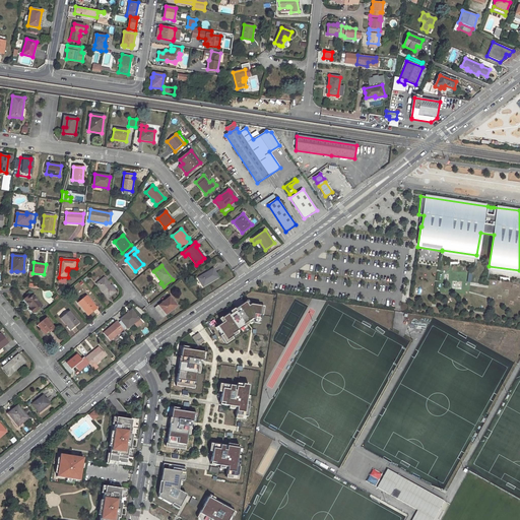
[(202,275),(198,278),(203,286),(218,277),(213,269),(205,274),(206,275),(203,276),(202,275)]
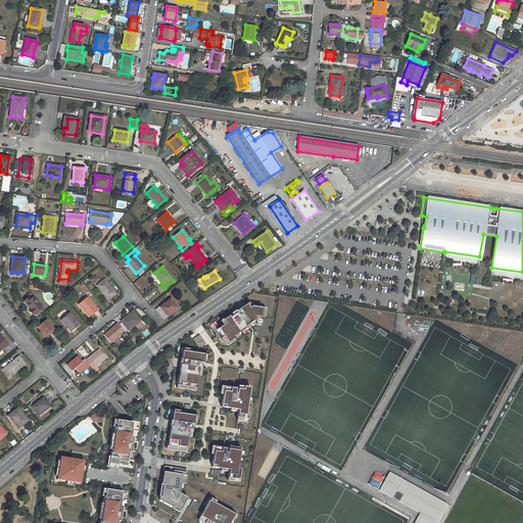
[(105,280),(98,285),(108,299),(116,293),(105,280)]
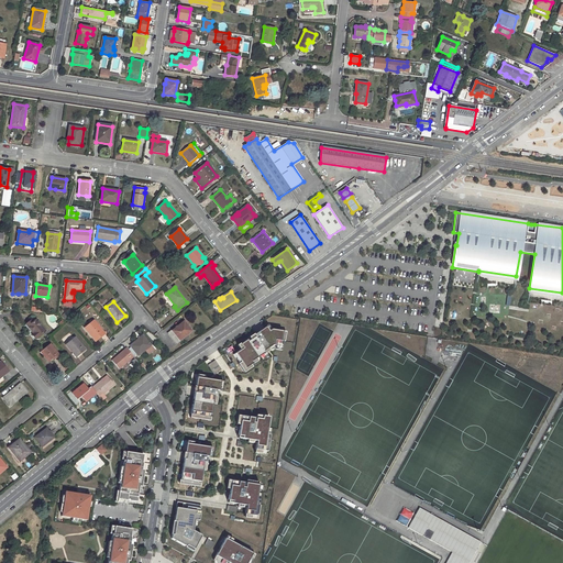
[(31,321),(26,324),(33,333),(37,339),(45,331),(36,320),(33,322),(31,321)]
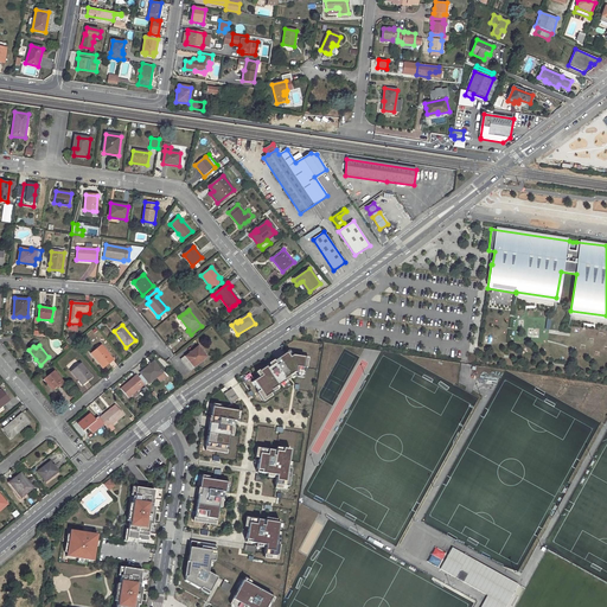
[(101,345),(91,353),(103,369),(114,360),(101,345)]
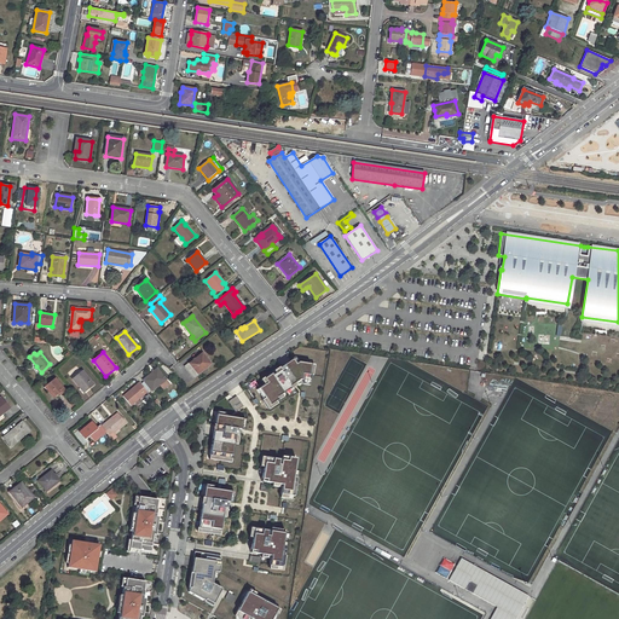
[(202,354),(185,368),(194,379),(210,364),(202,354)]
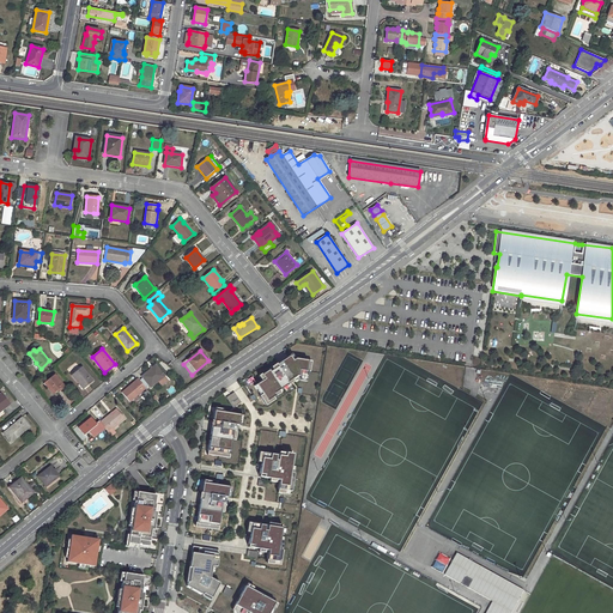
[(291,358),(260,378),(263,383),(255,388),(261,400),(263,399),(268,406),(277,400),(275,398),(290,388),(287,386),(297,381),(298,380),(299,381),(301,382),(301,383),(299,386),(307,387),(309,372),(308,372),(309,364),(296,360),(293,363),(291,358)]
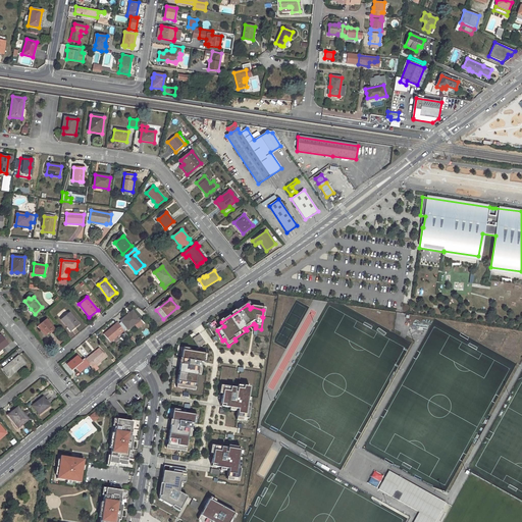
[(133,311),(120,320),(128,329),(140,320),(133,311)]
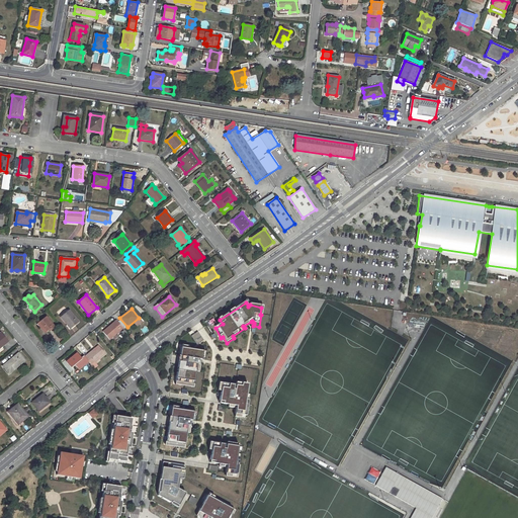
[(69,311),(61,318),(71,329),(79,323),(69,311)]
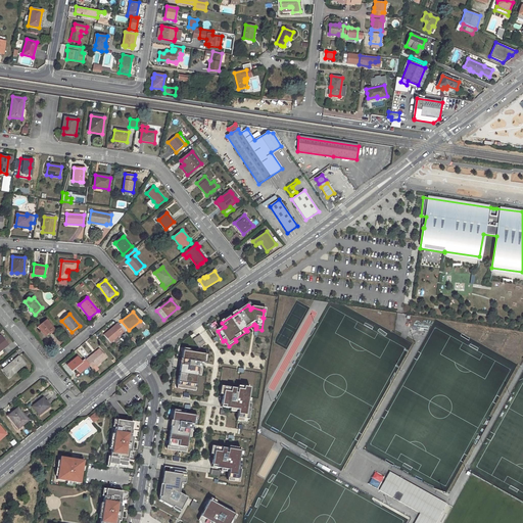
[(47,320),(37,328),(45,337),(48,334),(50,332),(51,334),(55,330),(47,320)]
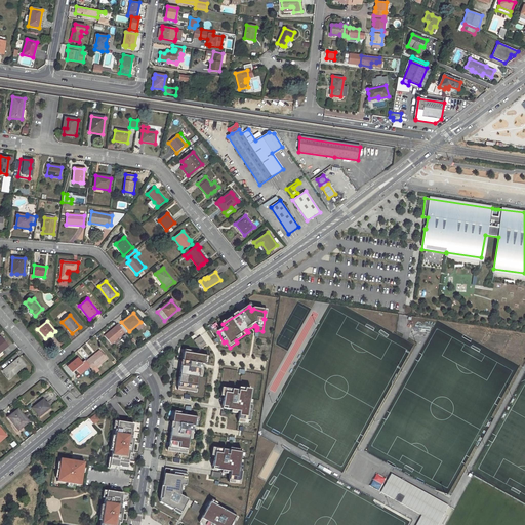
[(118,325),(105,336),(111,345),(125,332),(118,325)]
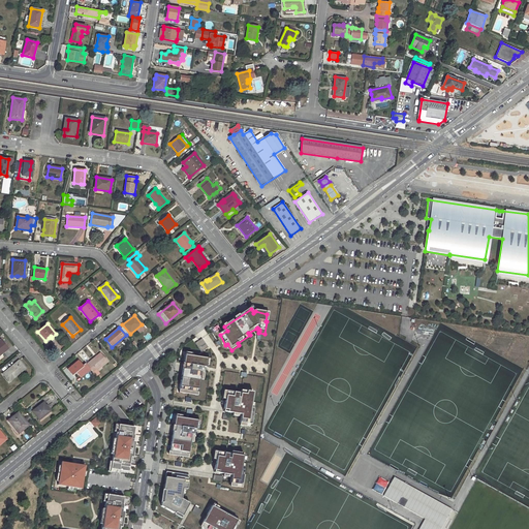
[(203,339),(195,343),(201,352),(208,347),(203,339)]
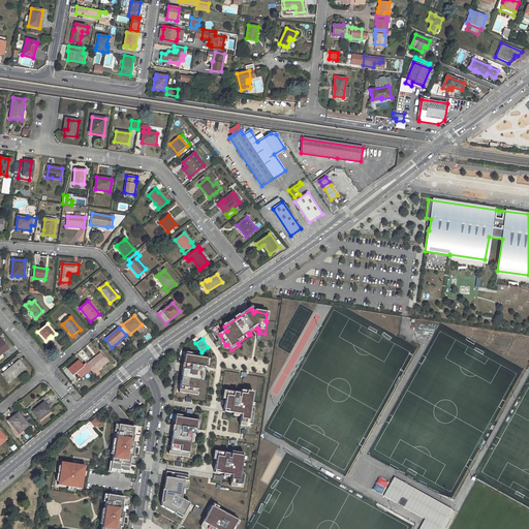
[(0,355),(3,354),(2,352),(4,349),(6,351),(9,349),(1,340),(0,340),(0,355)]
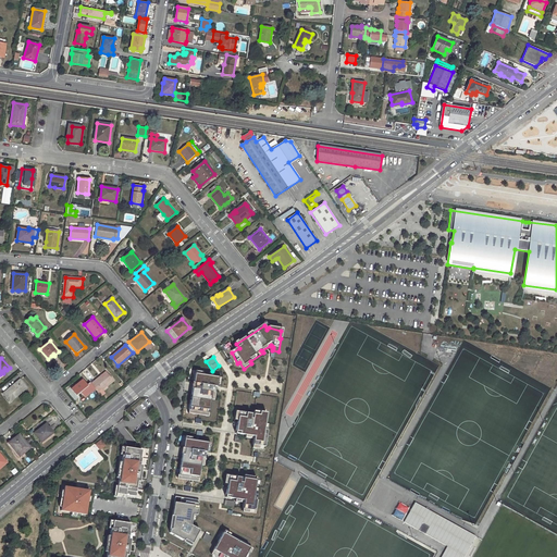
[(106,372),(91,384),(95,390),(100,396),(103,393),(101,390),(113,381),(106,372)]
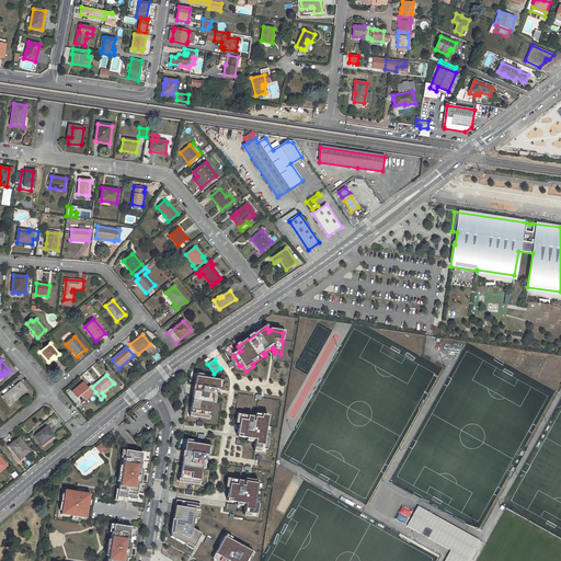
[(220,382),(198,378),(192,418),(210,422),(214,400),(217,400),(217,398),(220,398),(220,396),(215,396),(216,392),(219,393),(220,382)]
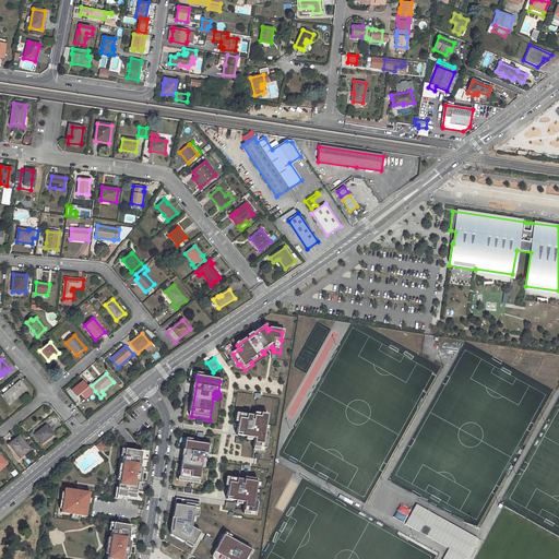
[(21,381),(3,395),(10,404),(24,392),(23,392),(27,389),(21,381)]
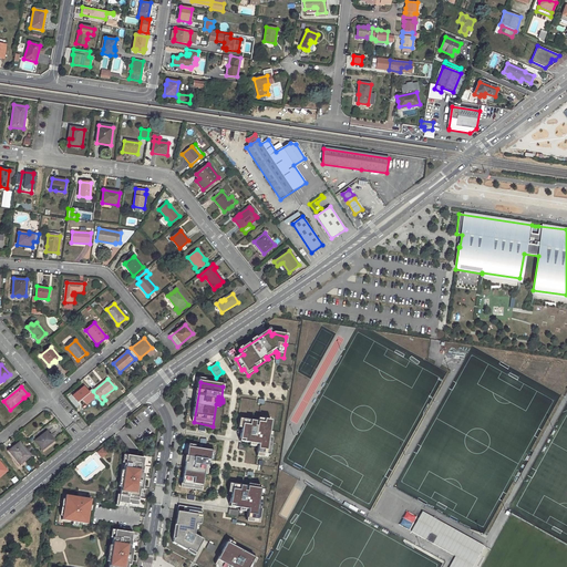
[(84,387),(73,397),(78,402),(82,399),(86,404),(96,397),(93,391),(92,390),(89,392),(84,387)]
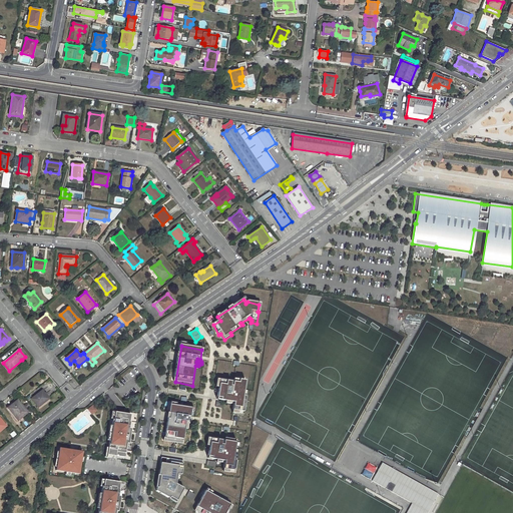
[(230,390),(219,387),(218,398),(219,398),(218,402),(216,401),(215,408),(232,412),(231,420),(241,423),(243,408),(240,407),(243,390),(238,388),(237,391),(232,390),(231,395),(229,394),(230,390)]
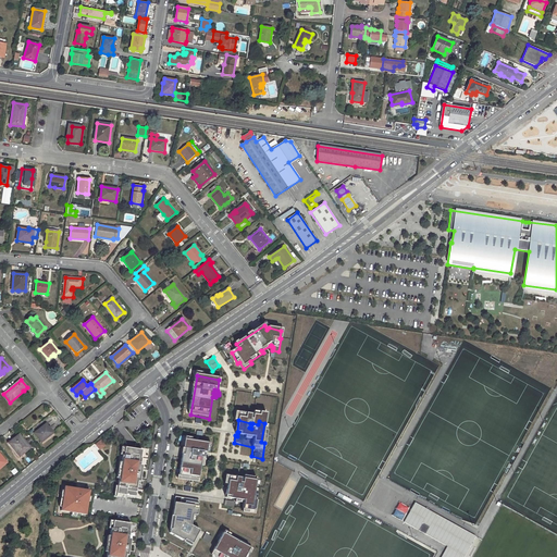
[(46,424),(34,433),(41,442),(53,433),(46,424)]
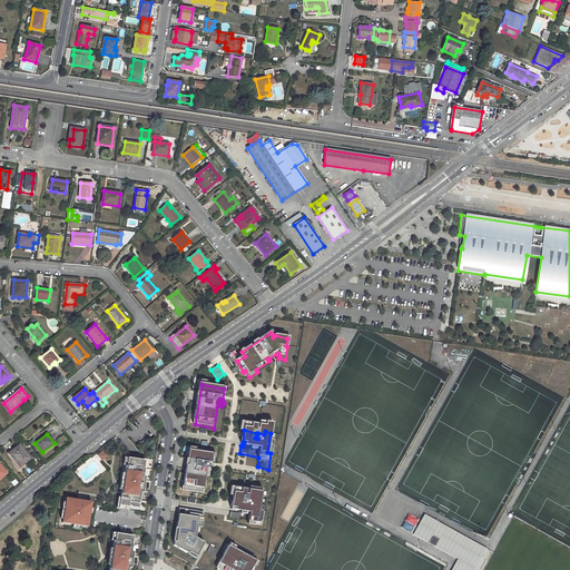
[(20,445),(10,453),(21,467),(31,459),(20,445)]
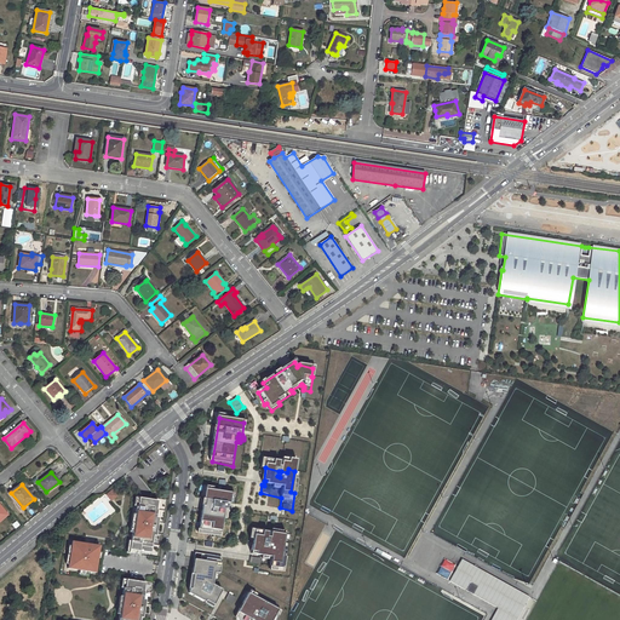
[(202,505),(199,529),(220,533),(224,510),(227,510),(228,505),(225,505),(227,503),(230,503),(231,493),(205,488),(204,499),(206,499),(205,506),(202,505)]
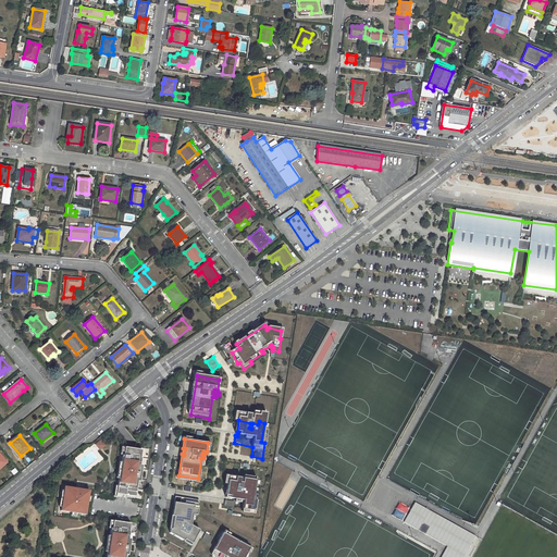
[(100,441),(95,445),(100,450),(101,448),(106,446),(100,441)]
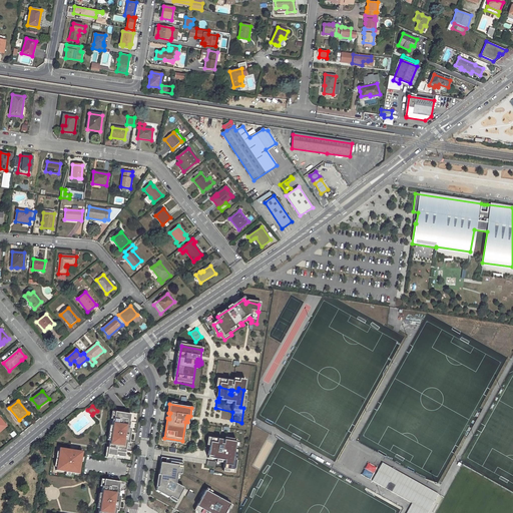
[(130,415),(115,412),(113,420),(112,419),(110,431),(112,431),(111,437),(110,436),(108,448),(106,448),(104,458),(116,460),(116,457),(124,458),(127,442),(129,442),(130,435),(128,435),(130,422),(129,422),(130,415)]
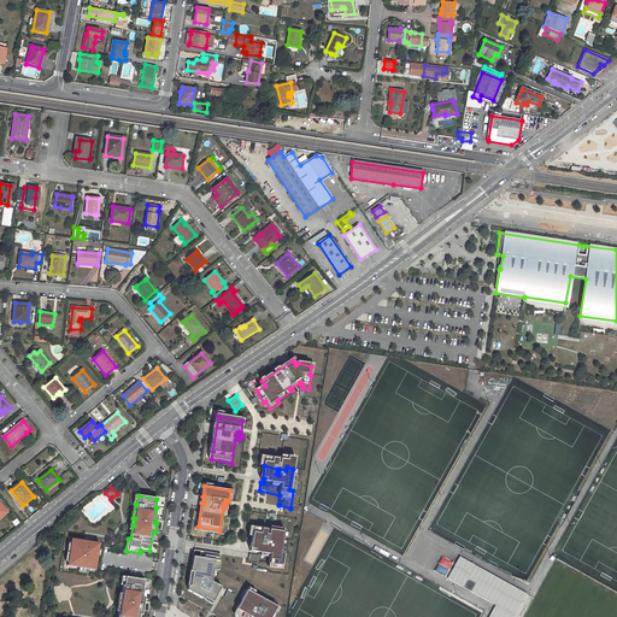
[(253,527),(250,548),(270,552),(269,564),(282,566),(285,548),(281,547),(283,532),(269,529),(269,535),(266,534),(268,529),(253,527)]
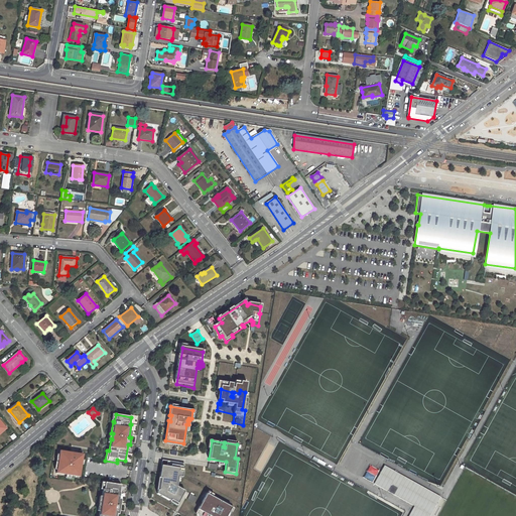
[(84,455),(59,450),(56,474),(80,477),(84,455)]
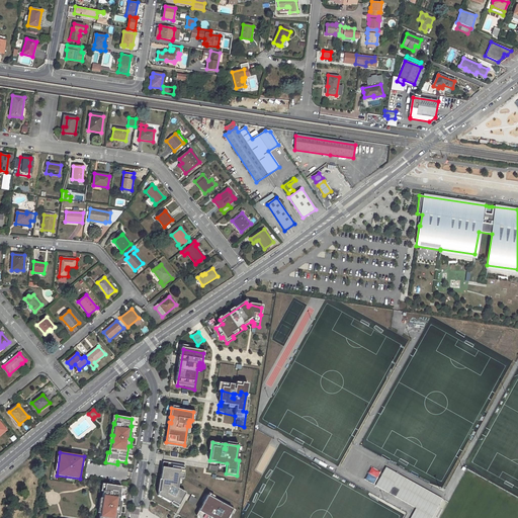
[(185,465),(163,461),(160,480),(162,481),(159,492),(158,492),(158,496),(171,503),(172,502),(178,506),(185,493),(177,489),(179,479),(183,480),(185,465)]
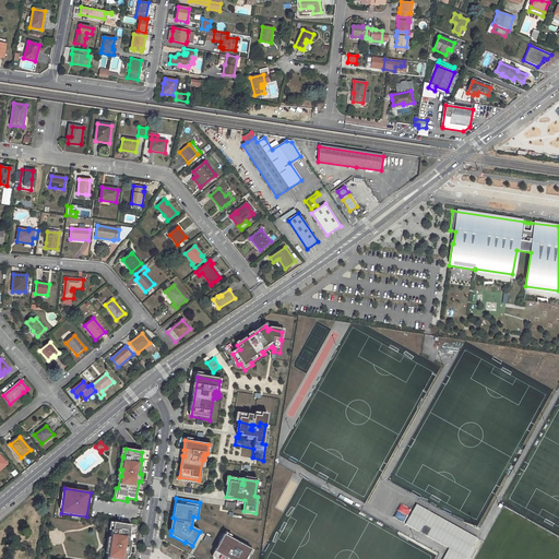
[(465,558),(477,538),(416,504),(405,524),(449,548),(442,558),(465,558)]
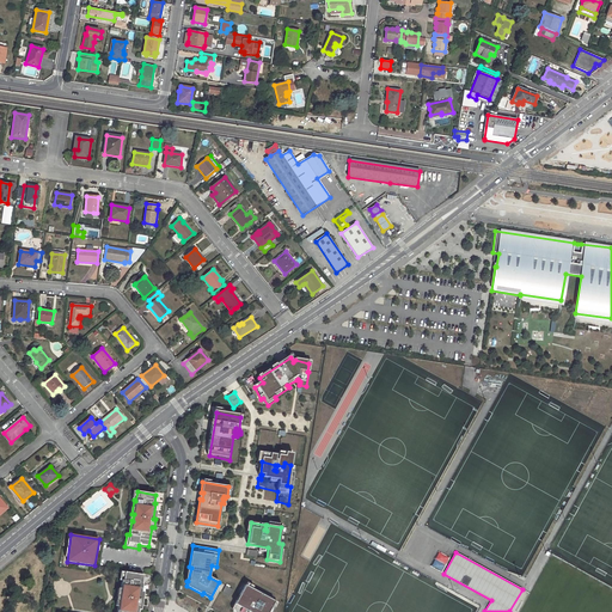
[(144,575),(124,573),(123,581),(122,581),(120,594),(121,595),(120,601),(118,601),(116,611),(138,611),(139,607),(141,609),(142,600),(140,599),(142,585),(142,583),(144,575)]
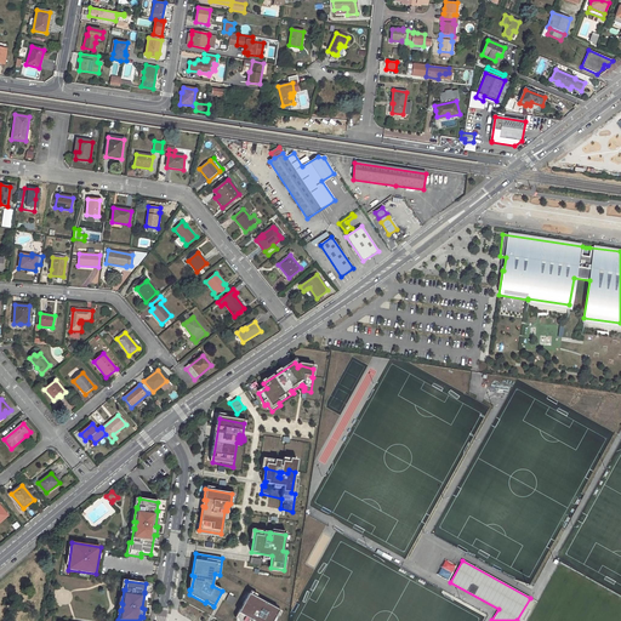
[(275,620),(278,617),(275,615),(279,610),(256,598),(257,596),(250,591),(235,619),(240,620),(251,620),(275,620)]
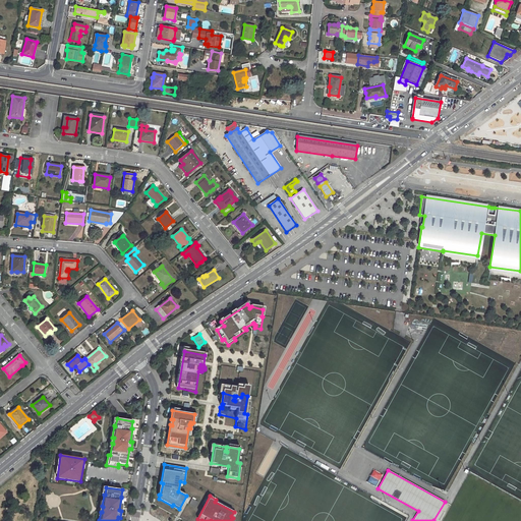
[(189,505),(194,508),(197,502),(195,501),(192,499),(189,505)]
